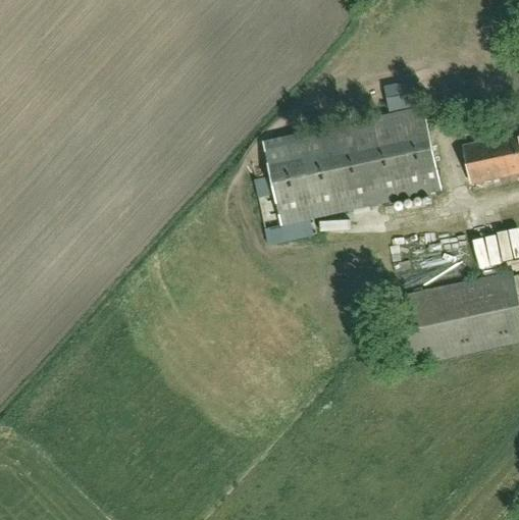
[(380,86),(386,112),(419,105),(413,79),(380,86)]
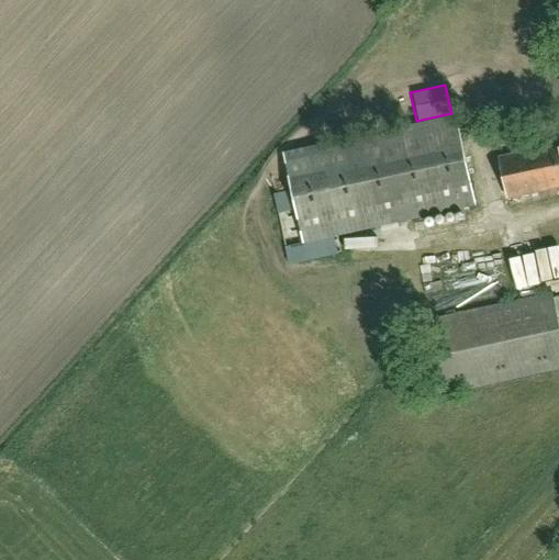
[(473,204),(453,115),(280,155),(301,244),(473,204)]
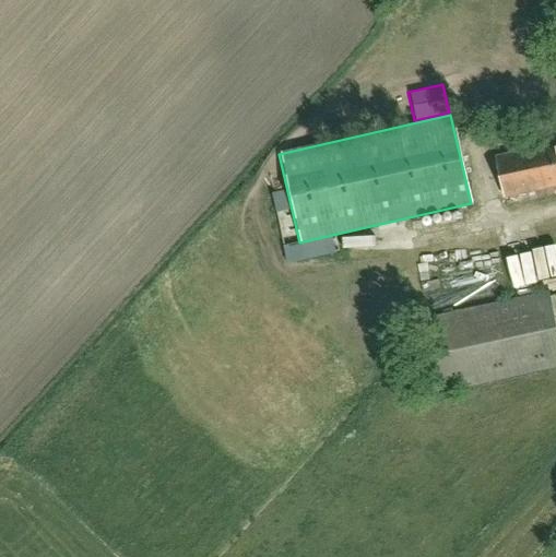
[(503,197),(555,185),(555,142),(494,156),(503,197)]
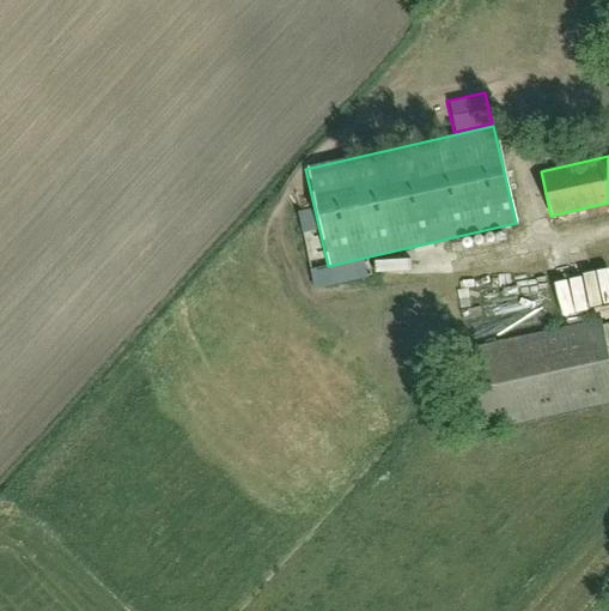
[(460,289),(466,321),(486,318),(480,285),(460,289)]
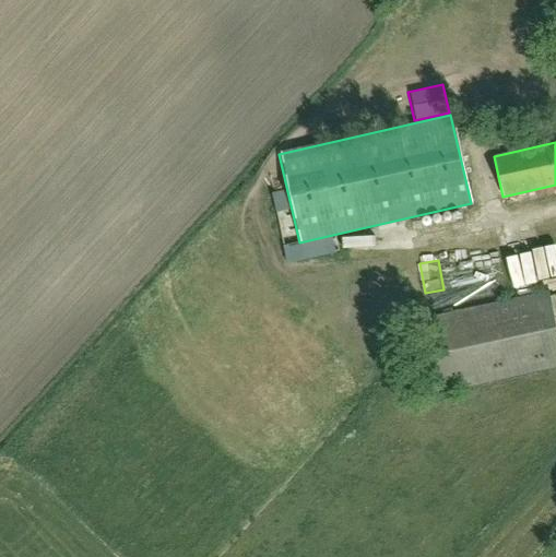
[(437,392),(555,364),(555,333),(547,292),(421,321),(437,392)]
